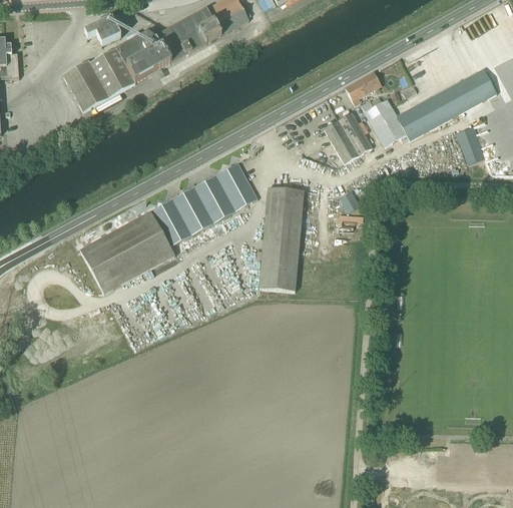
[(167,64),(221,34),(248,19),(247,16),(251,14),(244,0),(219,0),(156,34),(152,27),(90,61),(89,59),(63,73),(83,111),(135,82),(135,81),(157,69),(167,64)]
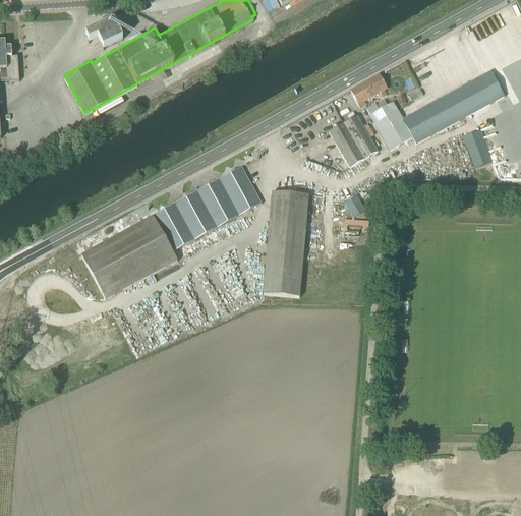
[(119,30),(117,25),(99,35),(100,38),(119,30)]
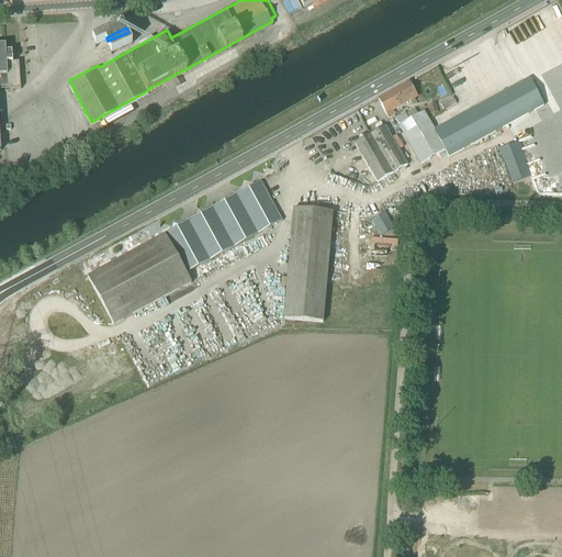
[(6,41),(0,41),(0,146),(1,146),(0,127),(0,82),(11,82),(11,85),(21,85),(19,57),(13,57),(12,46),(7,47),(6,41)]
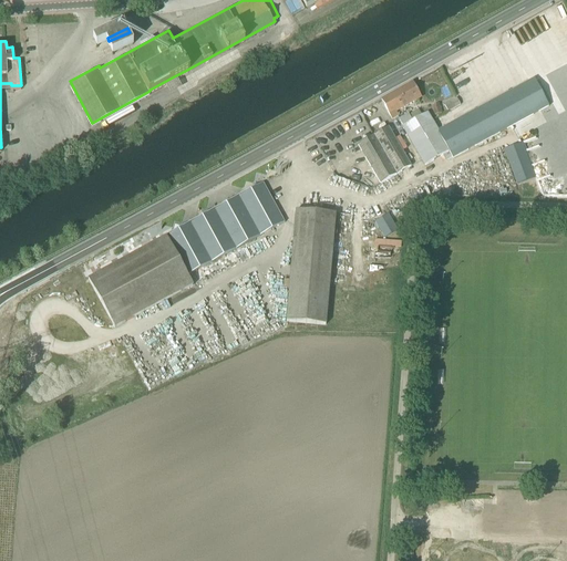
[(437,127),(426,108),(412,116),(409,111),(400,115),(403,122),(404,122),(426,160),(451,147),(453,153),(549,102),(534,74),(437,127)]
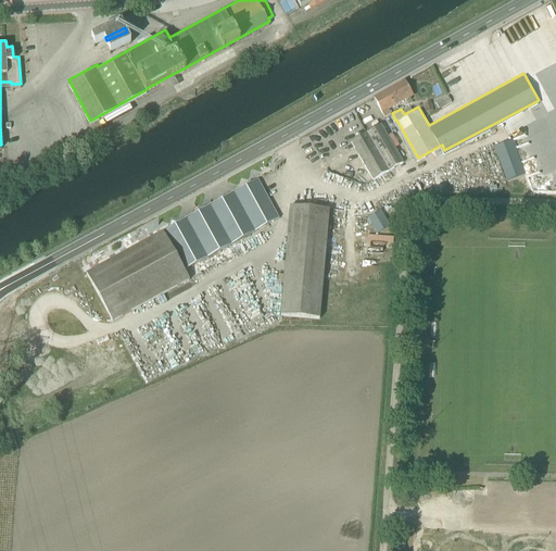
[(413,91),(404,77),(374,95),(384,112),(390,109),(388,105),(413,91)]
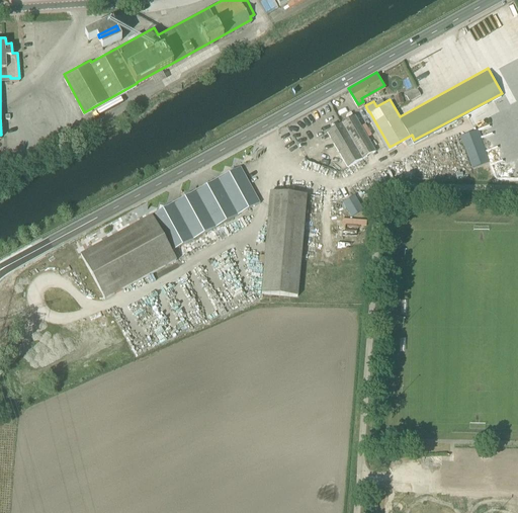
[(406,91),(410,97),(421,91),(418,85),(406,91)]
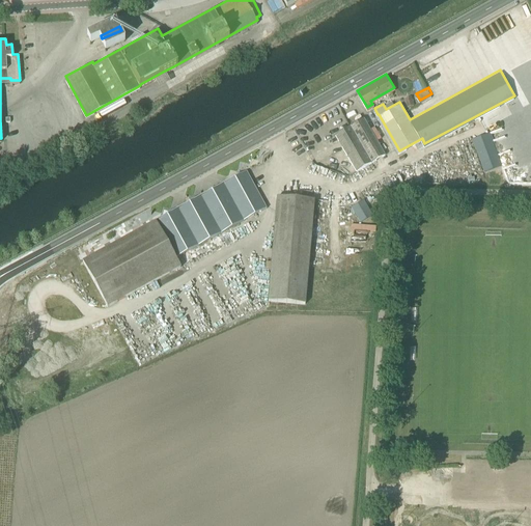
[(385,153),(363,115),(335,132),(338,137),(342,143),(357,169),(385,153)]
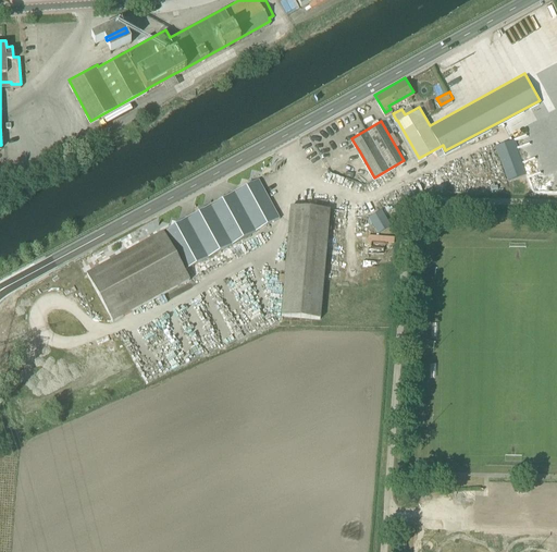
[(525,171),(512,137),(495,143),(508,178),(525,171)]
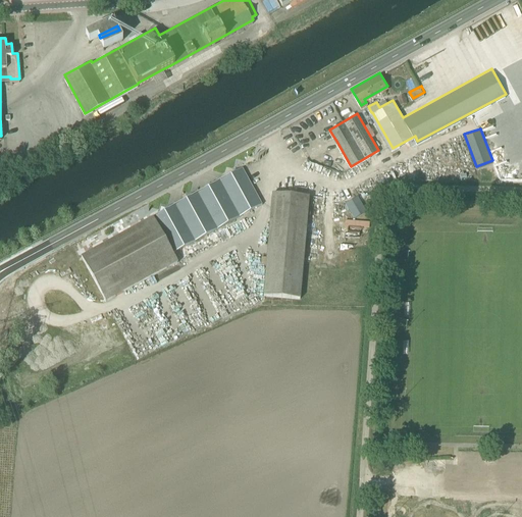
[(262,201),(243,165),(219,177),(239,213),(262,201)]
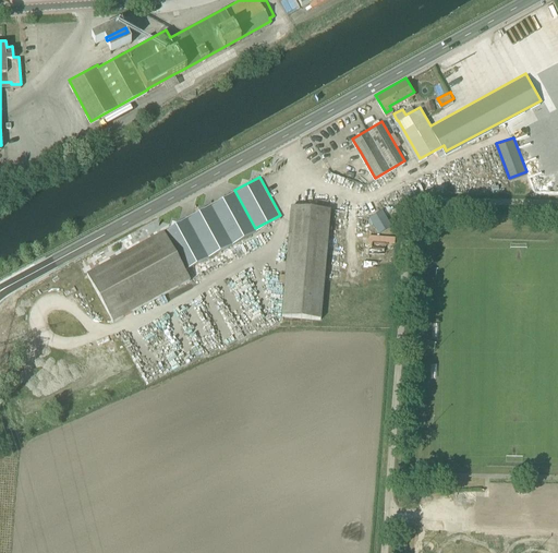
[(234,190),(219,199),(210,203),(231,241),(255,228),(234,190)]
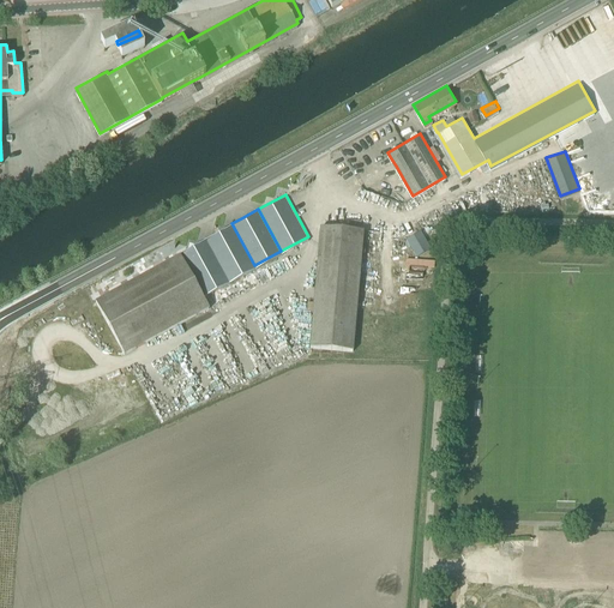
[(254,265),(232,223),(206,238),(229,280),(254,265)]
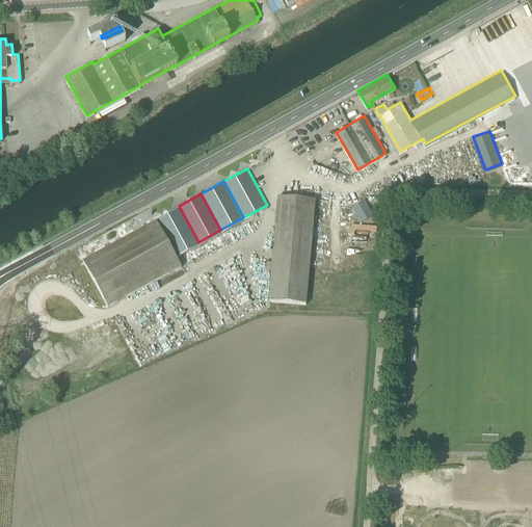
[(315,196),(277,193),(268,297),(306,300),(315,196)]
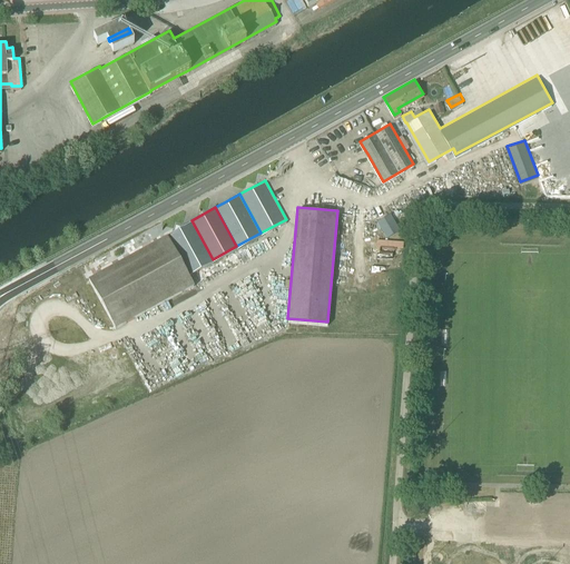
[(391,211),(377,219),(387,236),(400,228),(391,211)]
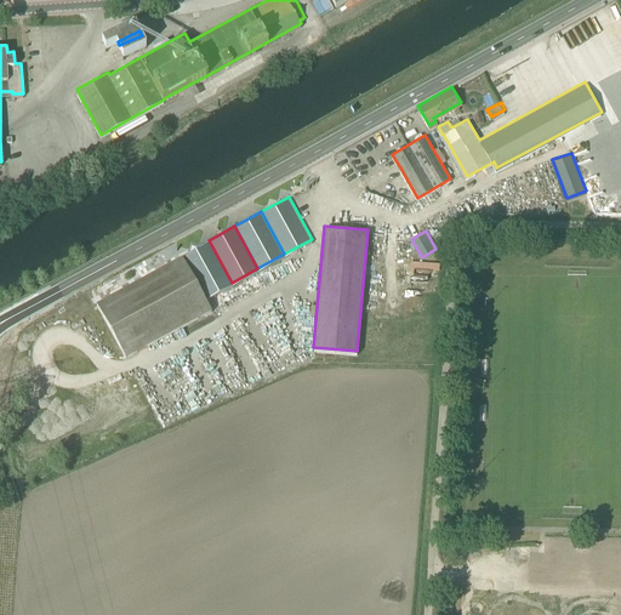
[(209,240),(191,250),(182,255),(205,297),(232,283),(209,240)]
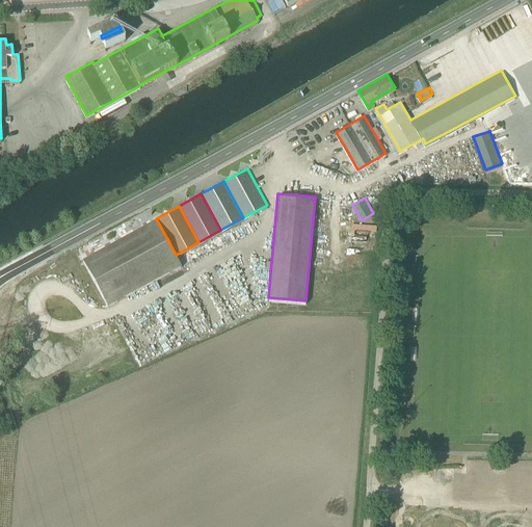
[(156,218),(137,228),(83,258),(108,304),(181,263),(176,255),(156,218)]
